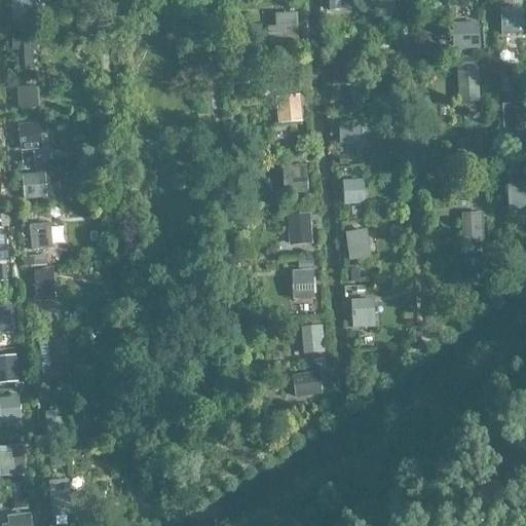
[(8,0),(10,22),(39,21),(37,0),(8,0)]
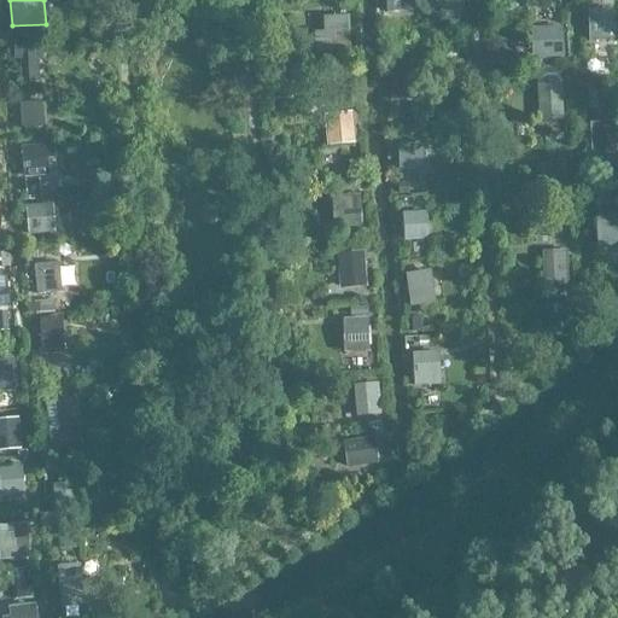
[(419,0),(384,0),(385,12),(420,10),(419,0)]
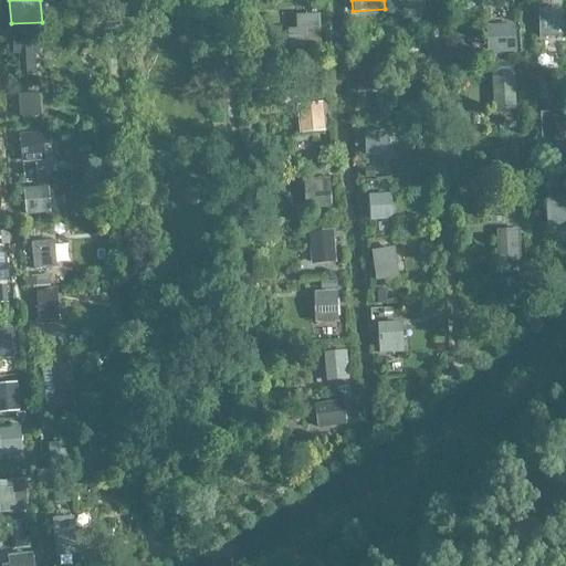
[(563,37),(562,8),(540,9),(540,38),(563,37)]
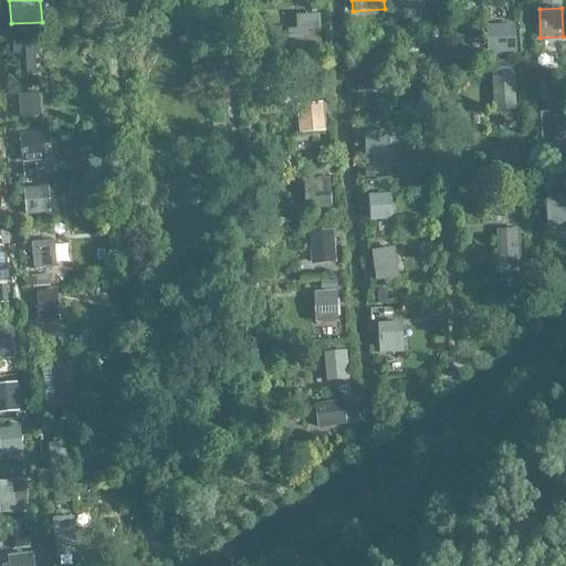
[(322,46),(320,13),(296,14),(296,28),(287,28),(289,48),(322,46)]
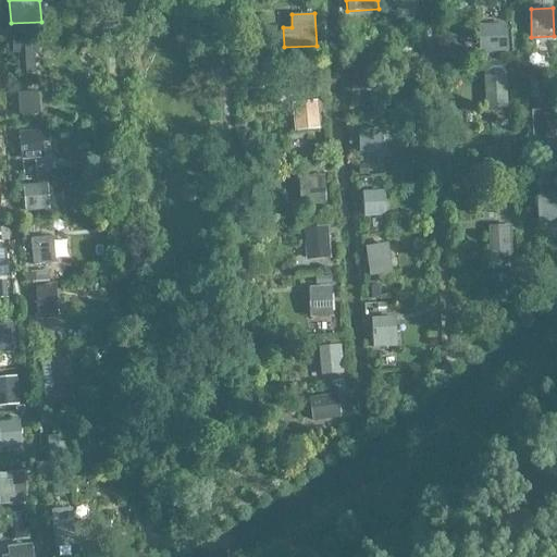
[(508,51),(507,23),(479,24),(481,53),(508,51)]
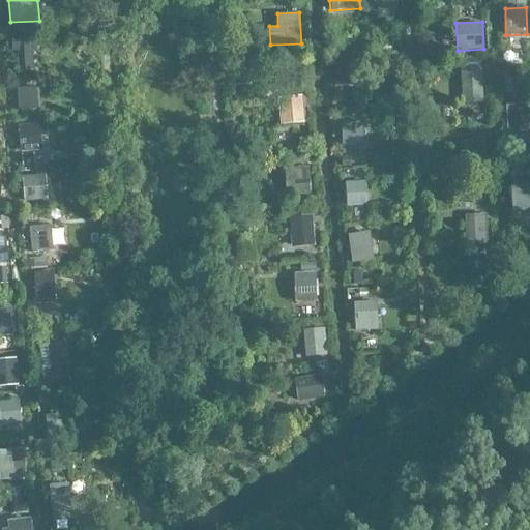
[(36,39),(11,40),(12,52),(15,52),(16,70),(33,70),(32,50),(37,50),(36,39)]
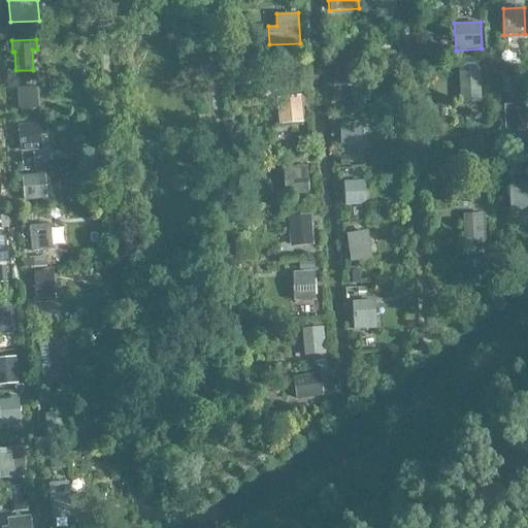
[(332,53),(332,86),(354,86),(354,53),(332,53)]
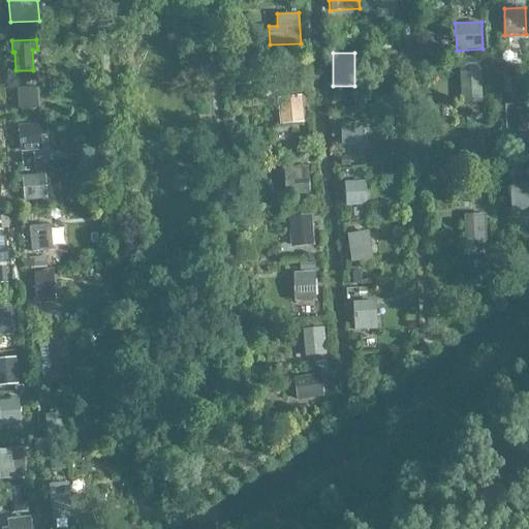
[(464,58),(464,67),(479,67),(479,58),(464,58)]
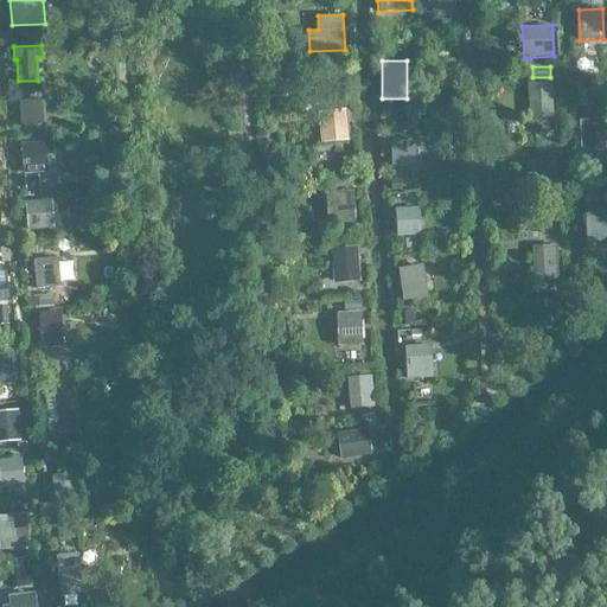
[(554,116),(551,78),(528,80),(530,117),(554,116)]
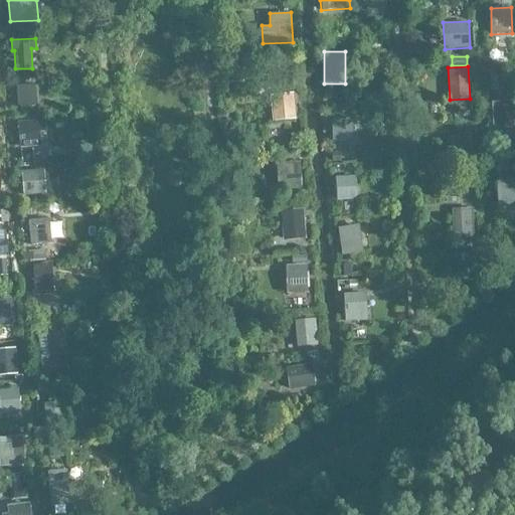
[(503,74),(490,74),(491,91),(503,90),(503,74)]
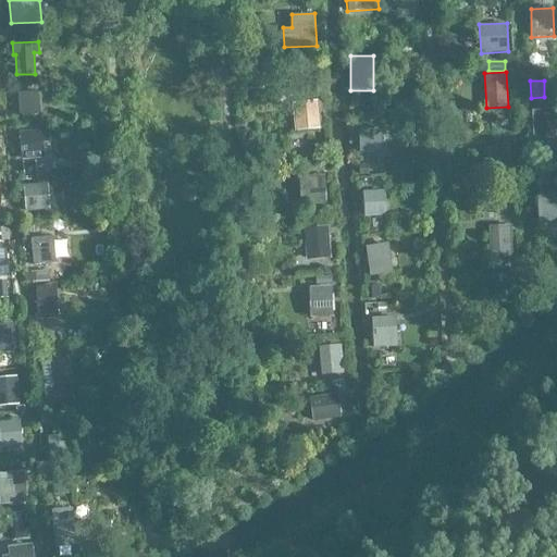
[(39,90),(17,93),(19,115),(40,114),(39,90)]
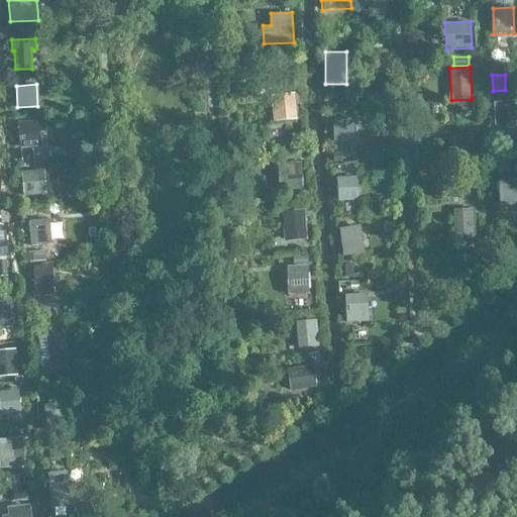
[(298,120),(295,93),(271,95),(273,122),(298,120)]
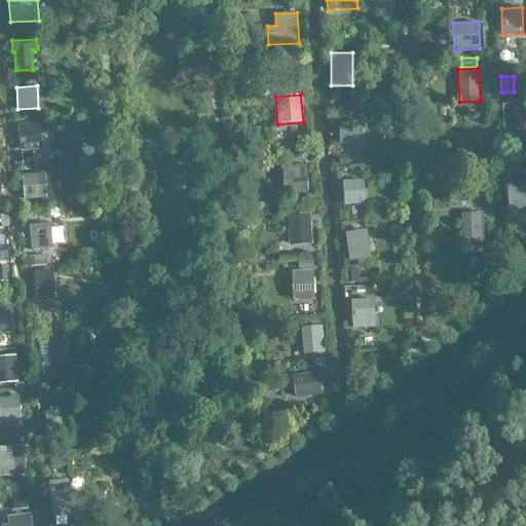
[(525,103),(502,104),(503,132),(525,130),(525,103)]
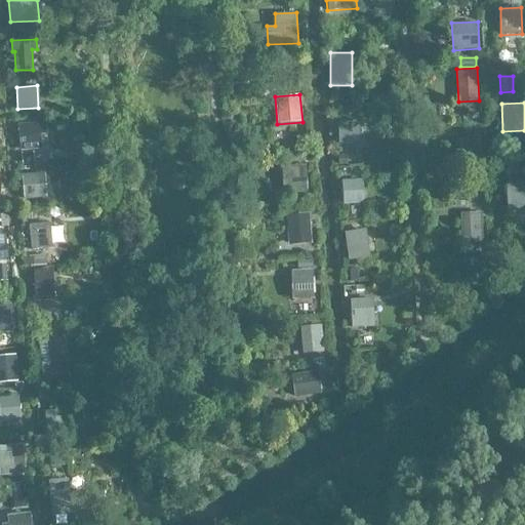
[(46,121),(18,123),(21,150),(41,148),(40,135),(47,134),(46,121)]
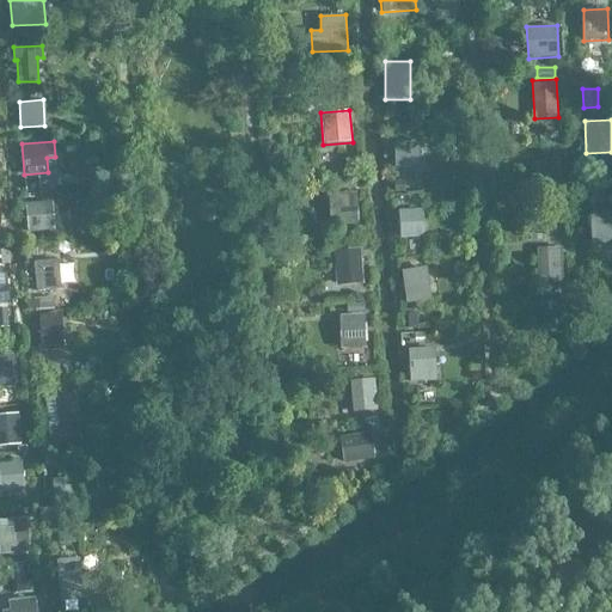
[(391,166),(420,166),(420,141),(391,142),(391,166)]
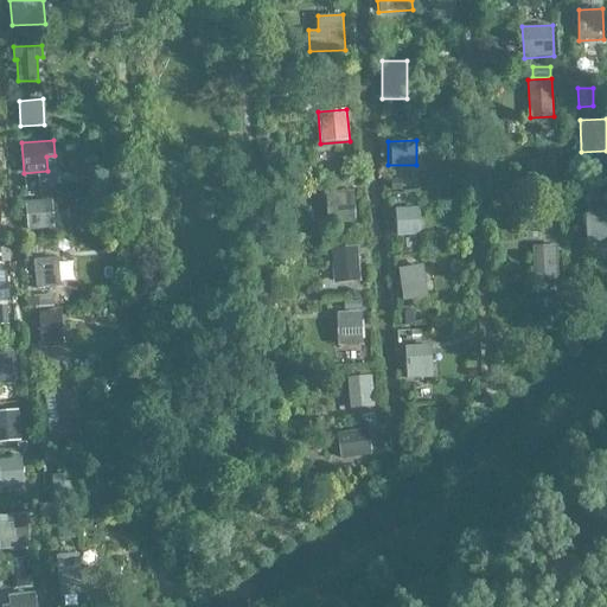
[(555,161),(530,161),(531,192),(555,191),(555,161)]
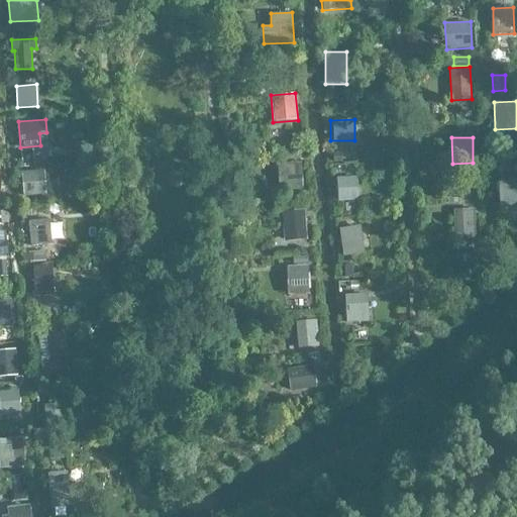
[(33,160),(32,148),(21,150),(22,161),(33,160)]
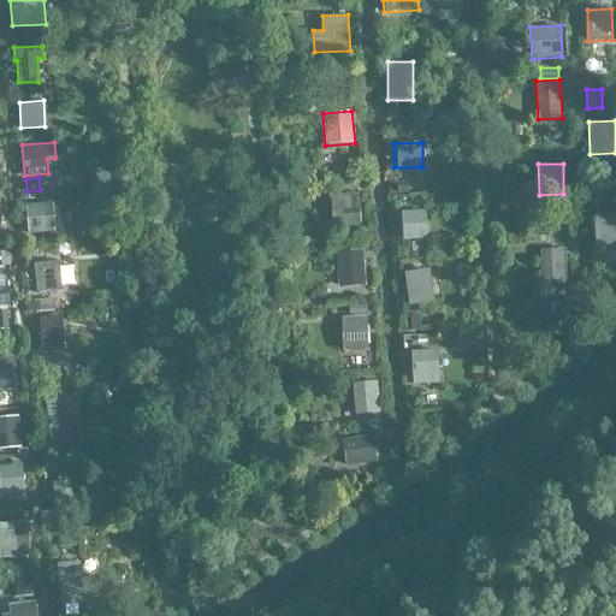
[(339,178),(341,190),(357,189),(356,177),(339,178)]
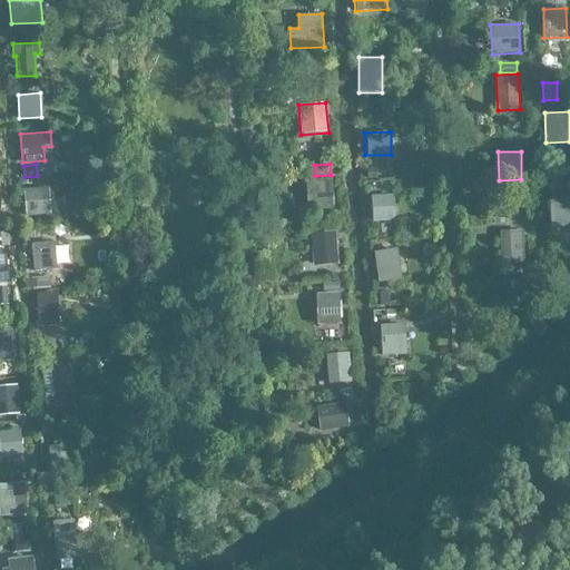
[(377,178),(376,168),(367,168),(367,179),(377,178)]
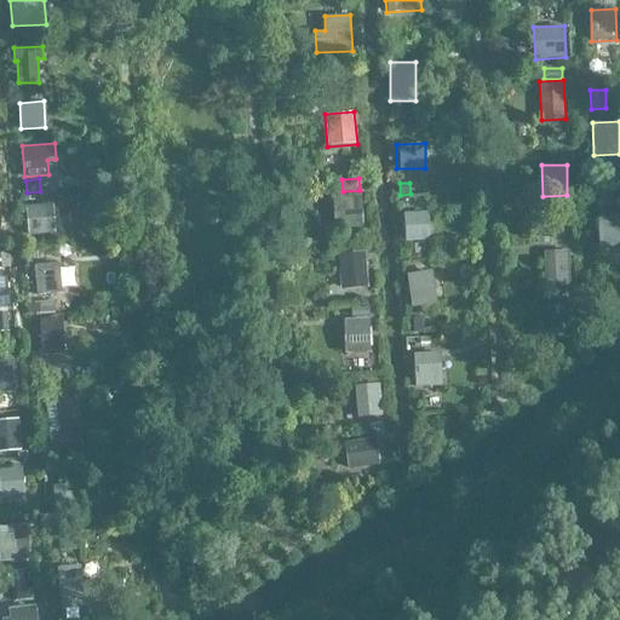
[(363,227),(361,194),(333,196),(336,229),(363,227)]
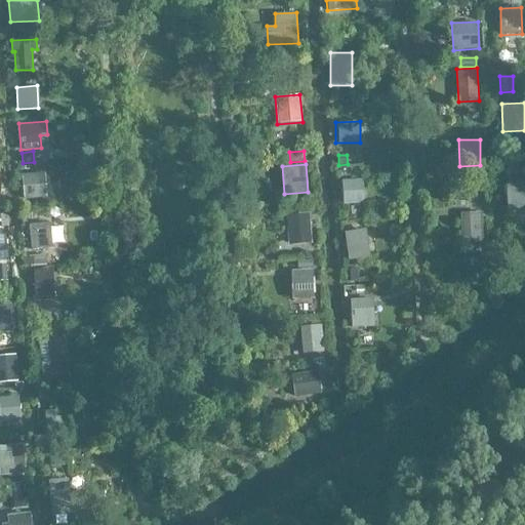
[(46,197),(44,172),(22,174),(24,199),(46,197)]
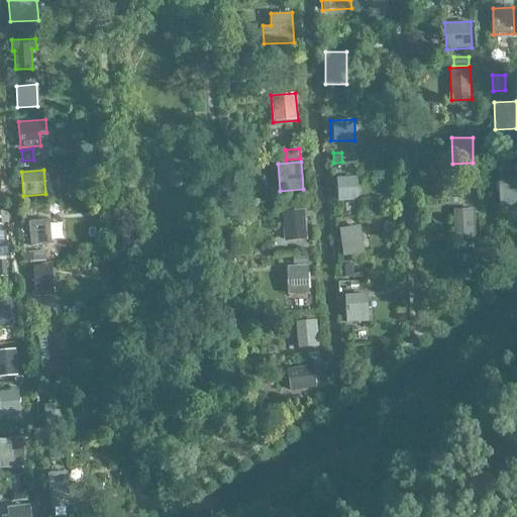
[(358,200),(357,177),(337,178),(338,201),(358,200)]
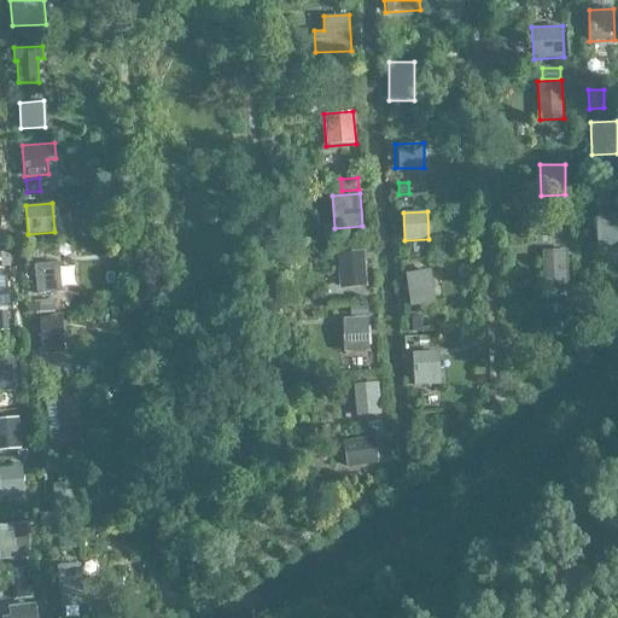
[(617,213),(595,215),(595,248),(604,248),(610,246),(616,244),(617,240),(617,213)]
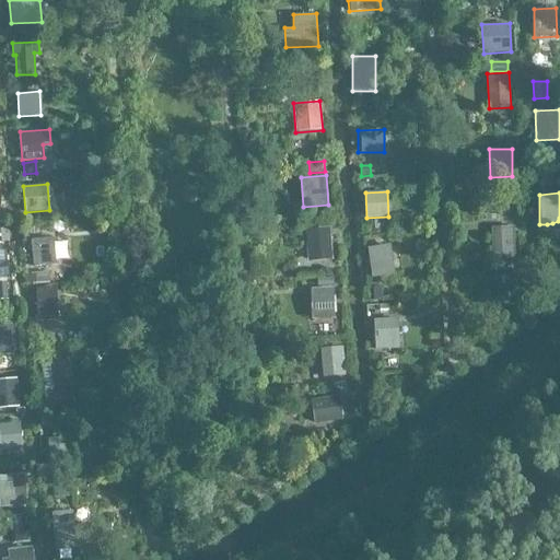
[(497,220),(497,203),(485,203),(485,220),(497,220)]
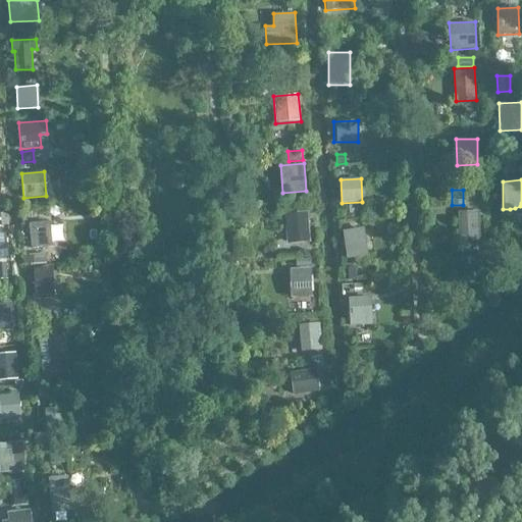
[(481,238),(479,210),(458,211),(459,240),(481,238)]
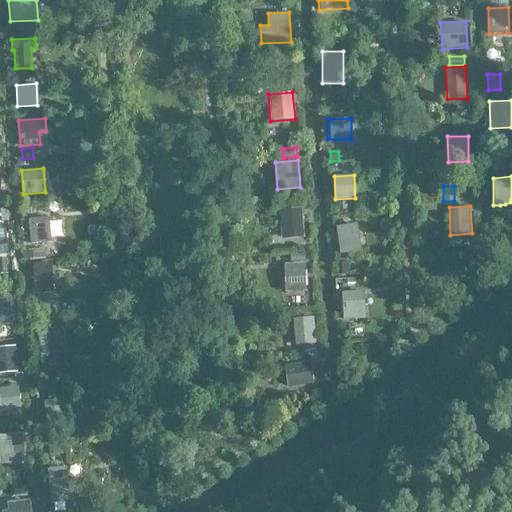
[(304,237),(301,207),(279,209),(281,239),(304,237)]
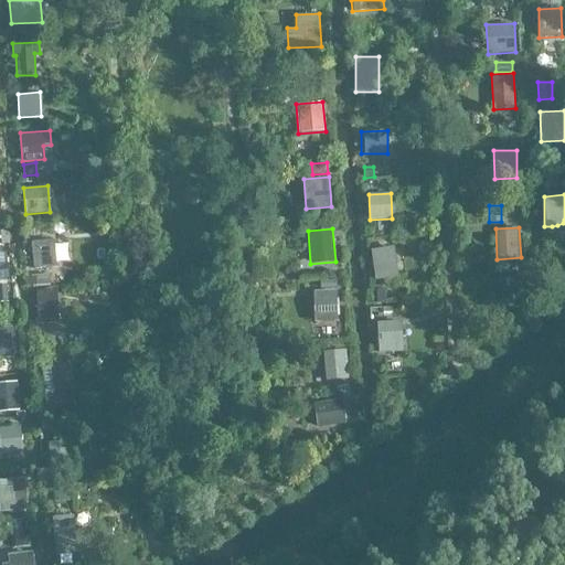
[(9,230),(0,231),(1,244),(10,243),(9,230)]
